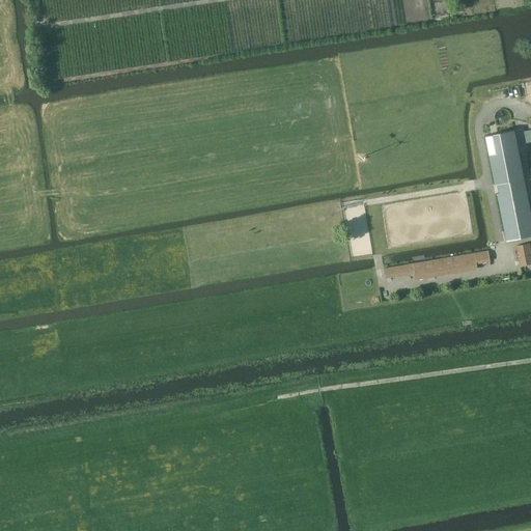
[(514,130),(485,136),(496,184),(525,178),(514,130)]
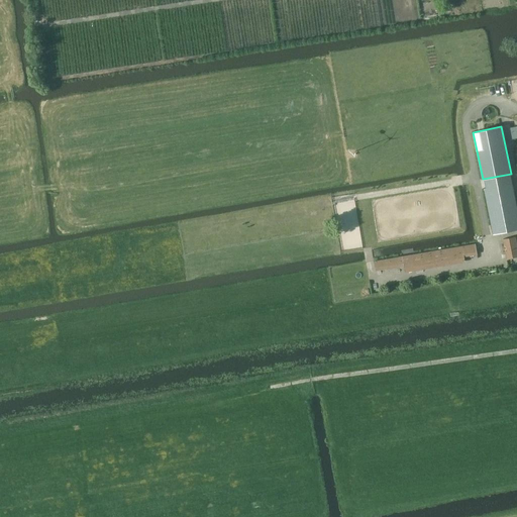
[(516,230),(516,207),(512,184),(484,190),(493,235),(516,230)]
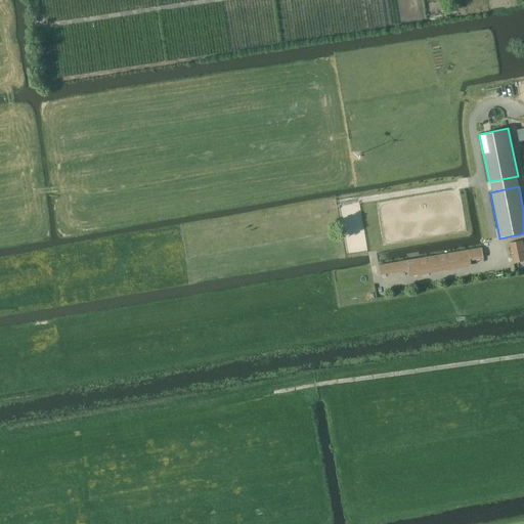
[(523,246),(523,242),(510,244),(514,263),(523,261),(523,246)]
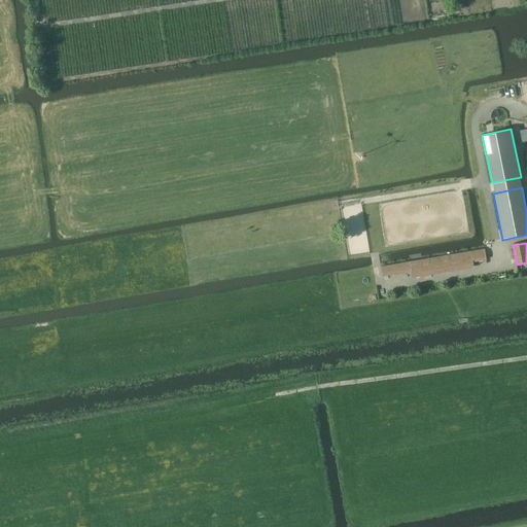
[(470,251),(459,253),(462,269),(472,267),(471,261),(486,259),(484,249),(470,251)]
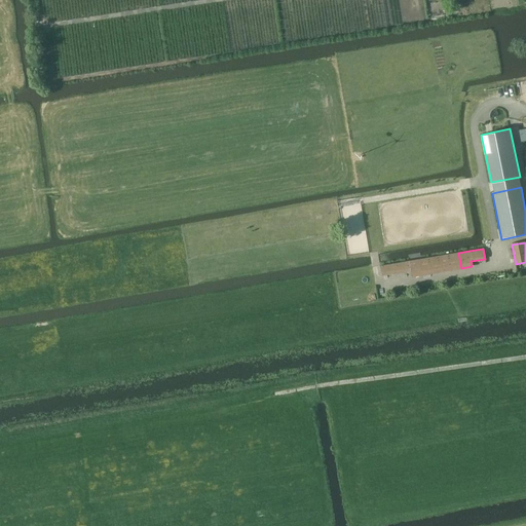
[(408,261),(379,266),(381,276),(410,272),(410,276),(461,268),(458,253),(408,261)]
